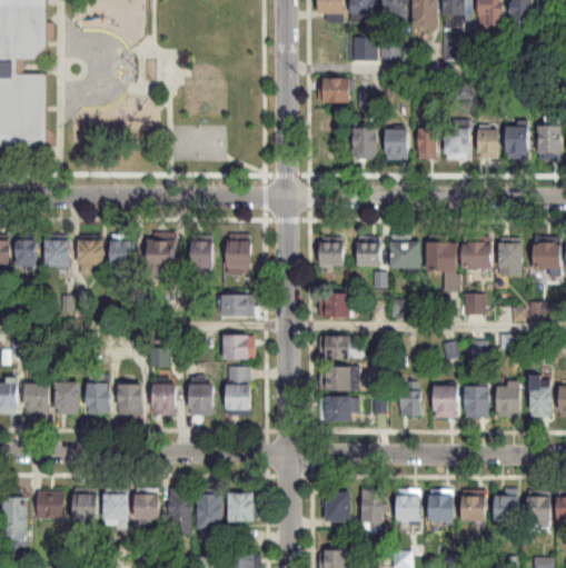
[(0,147),(45,149),(46,76),(21,76),(21,62),(43,62),(43,0),(0,0),(0,147)]
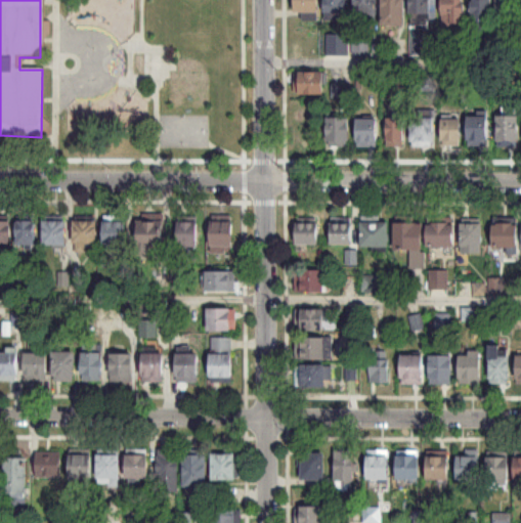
[(316,15),(316,0),(293,0),(293,15),(316,15)]
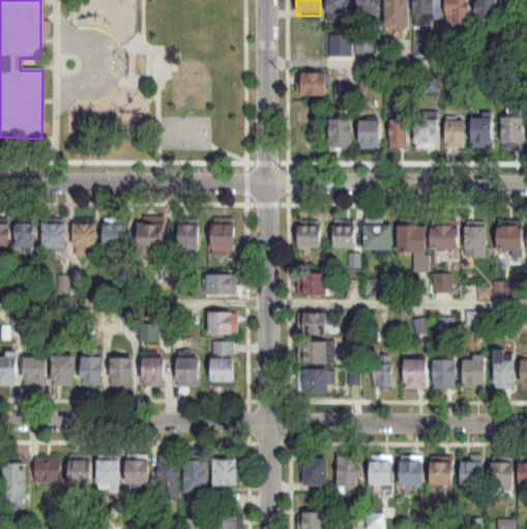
[(326,0),(327,18),(350,18),(350,0),(326,0)]
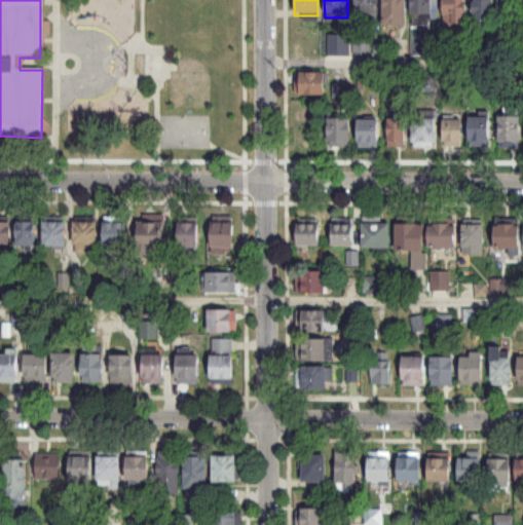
[(353,0),(353,16),(377,16),(376,0),(353,0)]
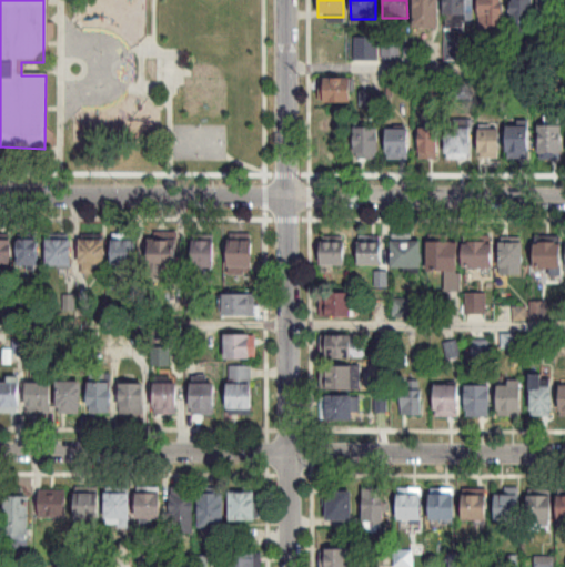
[(437,29),(437,0),(412,0),(412,29),(437,29)]
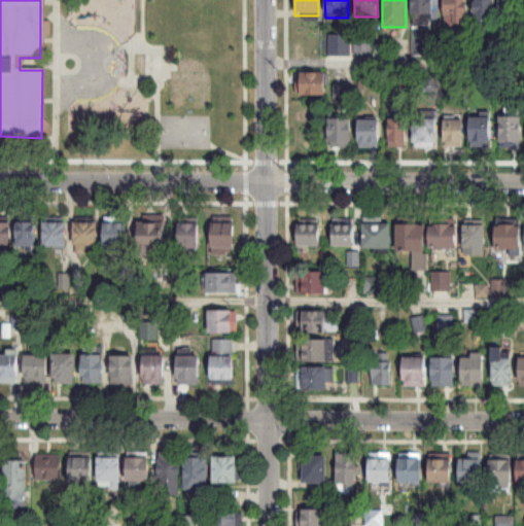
[(430,16),(430,0),(410,0),(410,16),(430,16)]
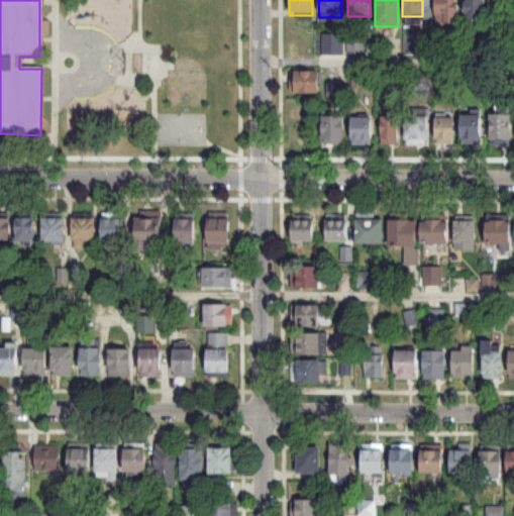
[(455,28),(455,0),(433,0),(434,28),(455,28)]
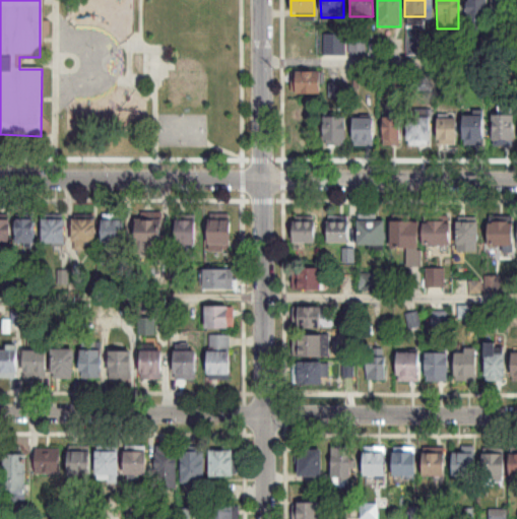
[(466,0),(467,27),(487,27),(487,0),(466,0)]
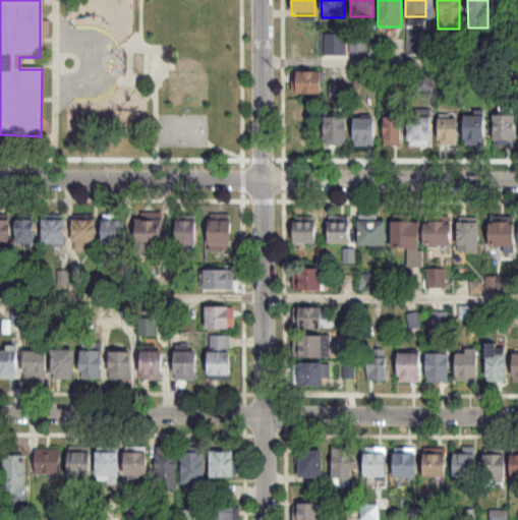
[(493,0),(493,16),(514,16),(513,0),(493,0)]
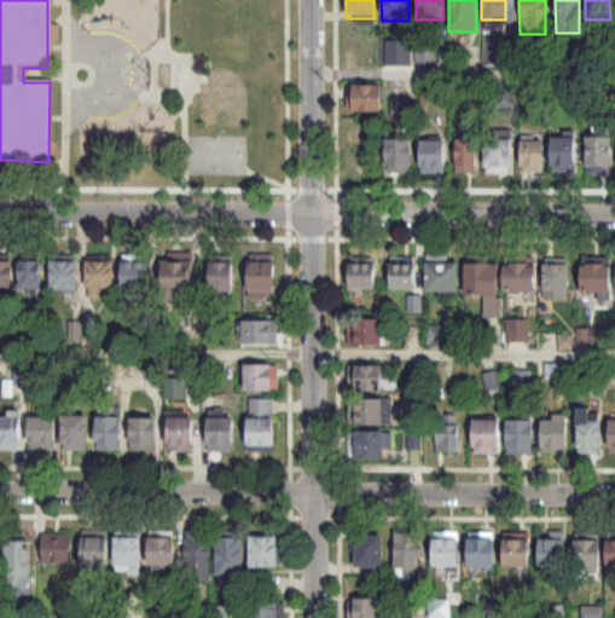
[(172,70),(158,70),(158,84),(172,84),(172,70)]
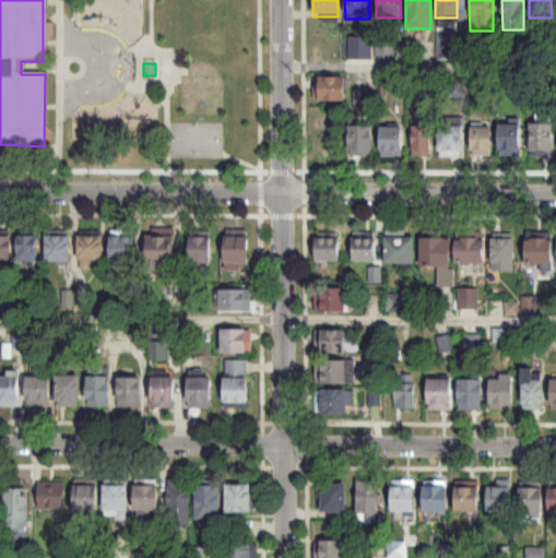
[(311,80),(311,104),(344,104),(344,79),(311,80)]
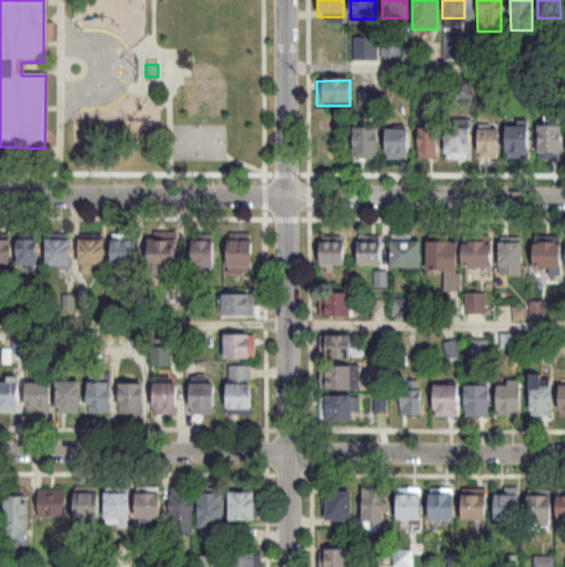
[(470,80),(454,80),(454,100),(470,100),(470,80)]
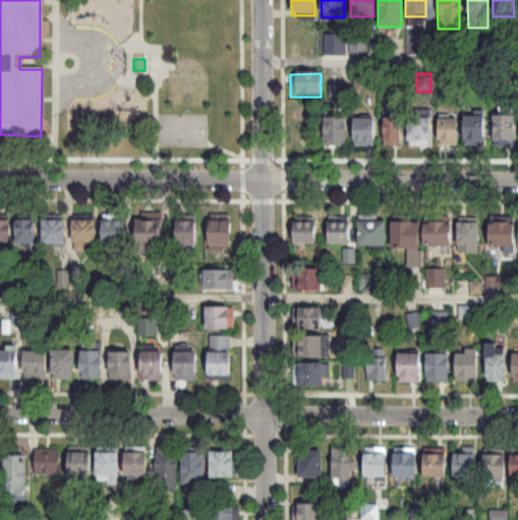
[(430,112),(408,112),(408,148),(430,148),(430,112)]
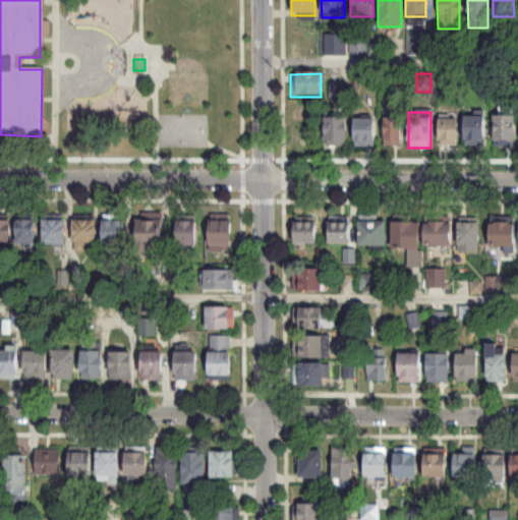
[(514,117),(493,117),(493,147),(514,147),(514,117)]
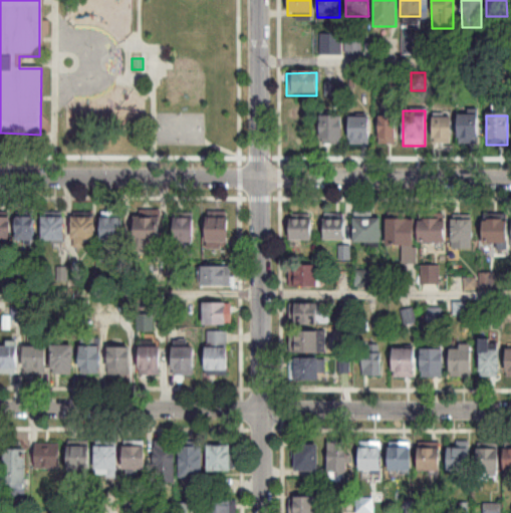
[(433,145),(452,145),(451,116),(432,116),(433,145)]
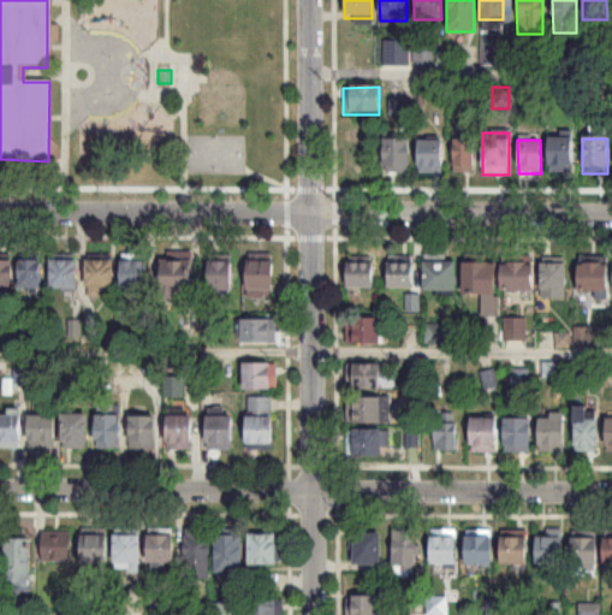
[(547,140),(547,173),(571,173),(571,140),(547,140)]
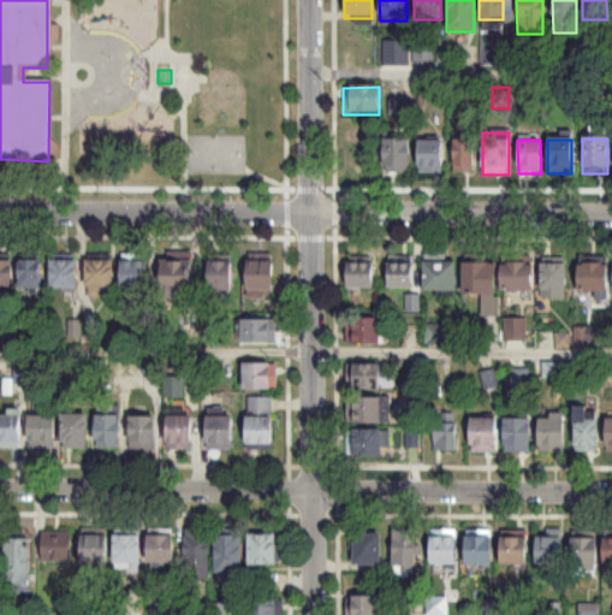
[(409,142),(382,142),(382,173),(409,173),(409,142)]
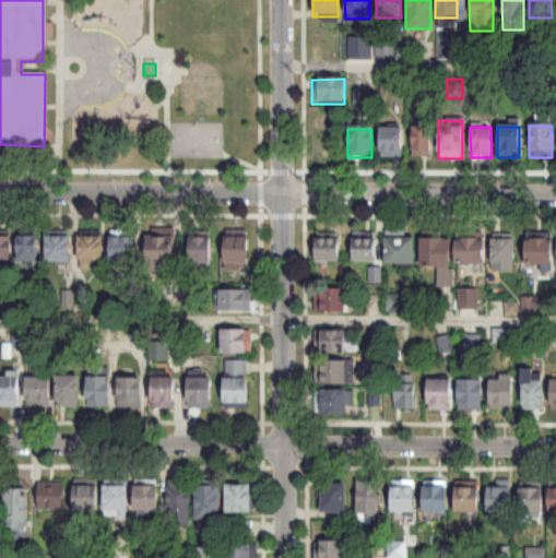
[(401,158),(401,129),(379,129),(379,158),(401,158)]
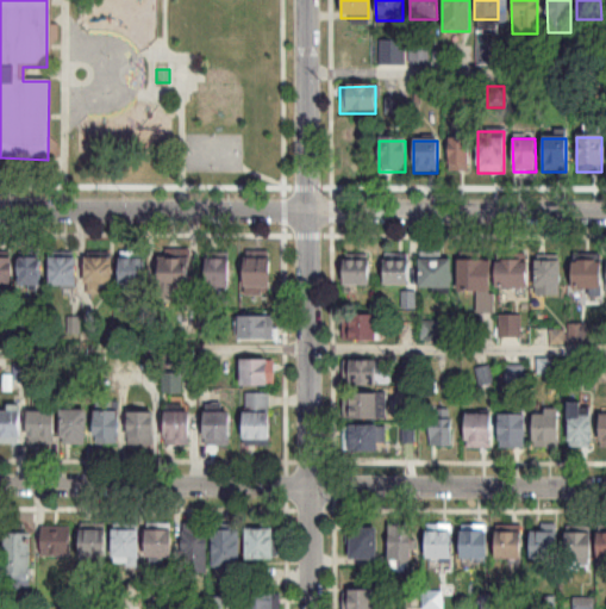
[(468,141),(448,141),(448,174),(468,174),(468,141)]
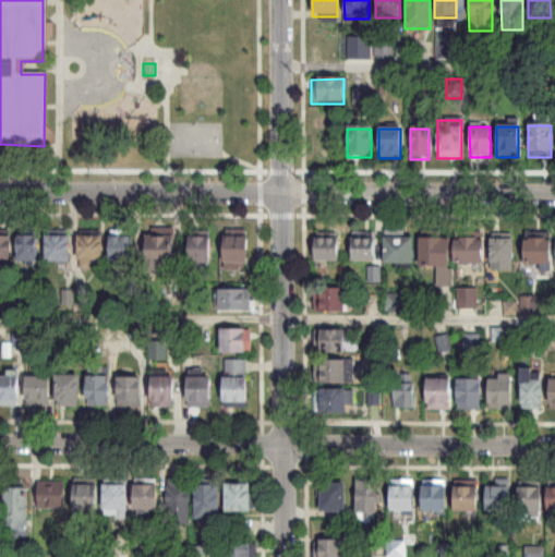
[(10,235),(0,234),(0,262),(10,262),(10,235)]
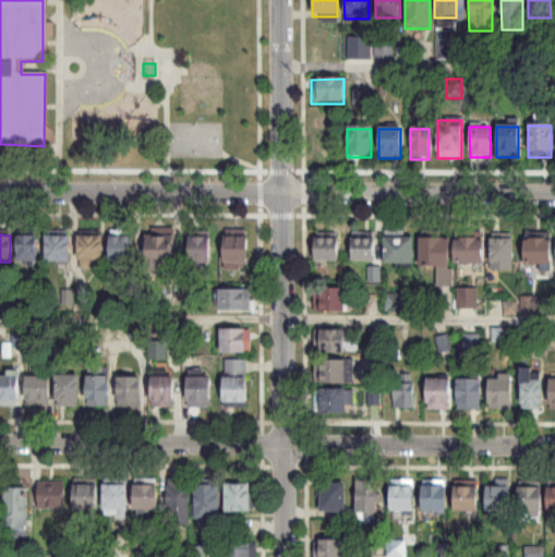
[(15,264),(36,264),(36,235),(15,235),(15,264)]
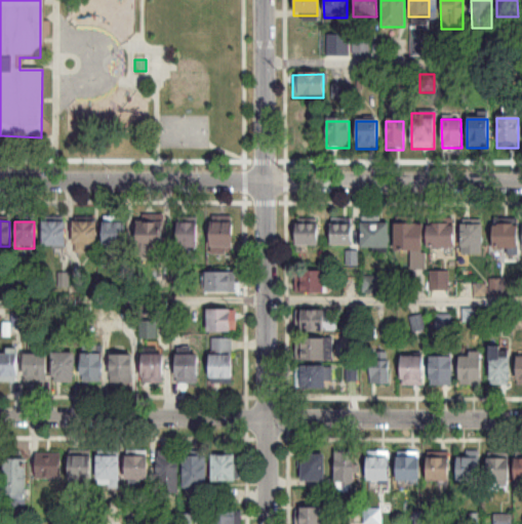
[(65,247),(65,222),(42,222),(42,247),(65,247)]
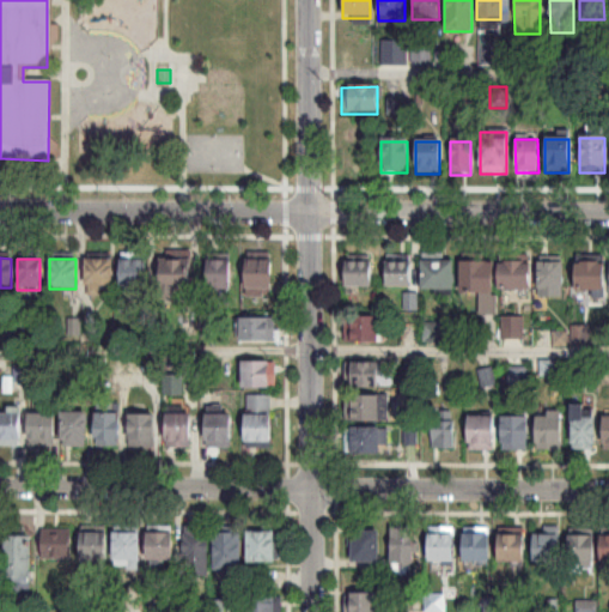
[(113,259),(85,259),(85,296),(98,296),(98,286),(113,286),(113,259)]
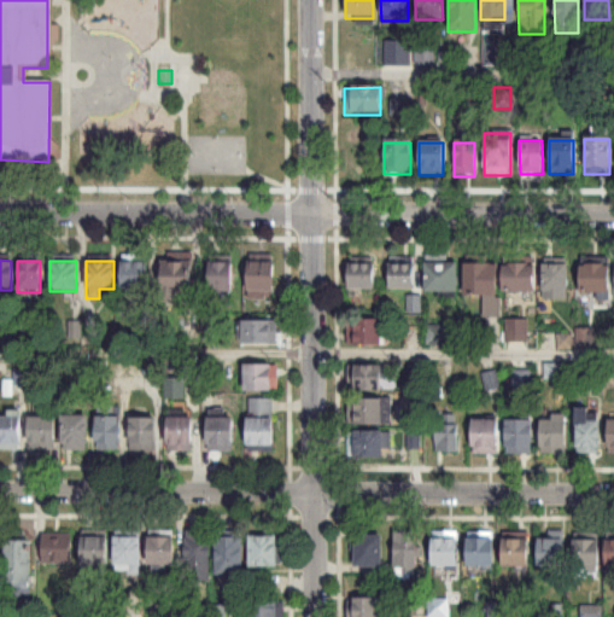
[(273,261),(246,261),(246,298),(273,298),(273,261)]
